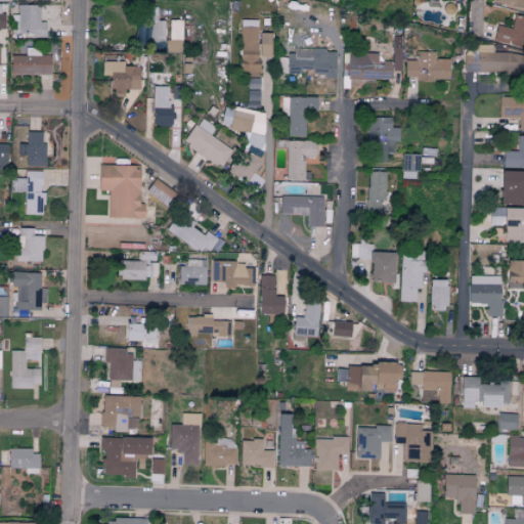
[(523,0),(494,0),(493,3),(523,10),(523,0)]
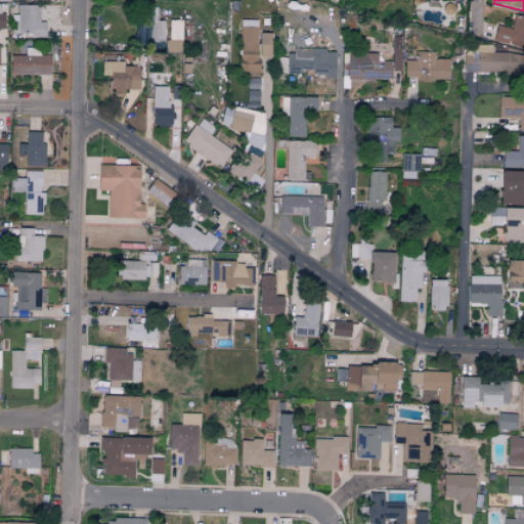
[(39,23),(39,6),(17,5),(17,15),(11,14),(11,36),(44,37),(45,23),(39,23)]
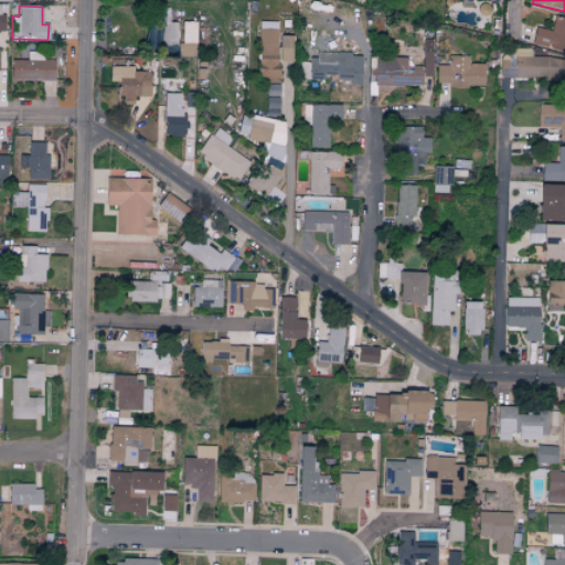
[(532,44),(564,51),(564,18),(554,16),(552,30),(535,27),(532,44)]
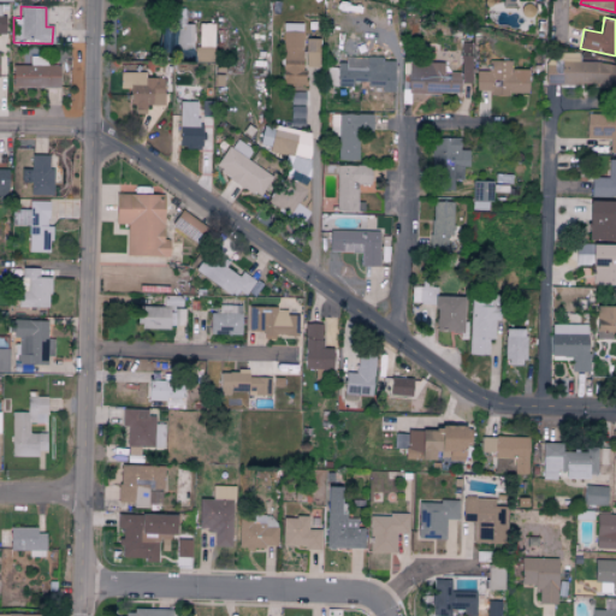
[(175,47),(191,47),(193,23),(176,22),(175,47)]
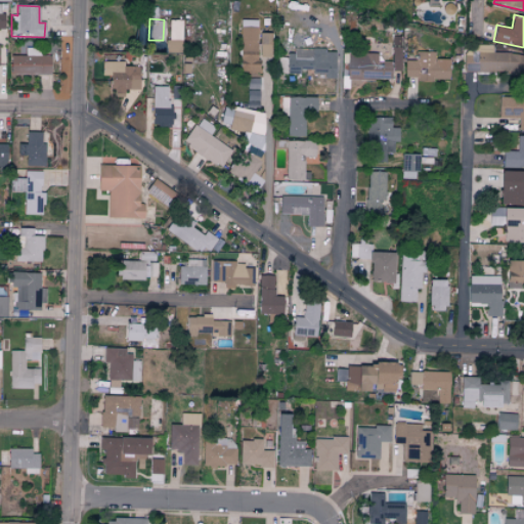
[(182,20),(169,20),(169,40),(181,40),(182,20)]
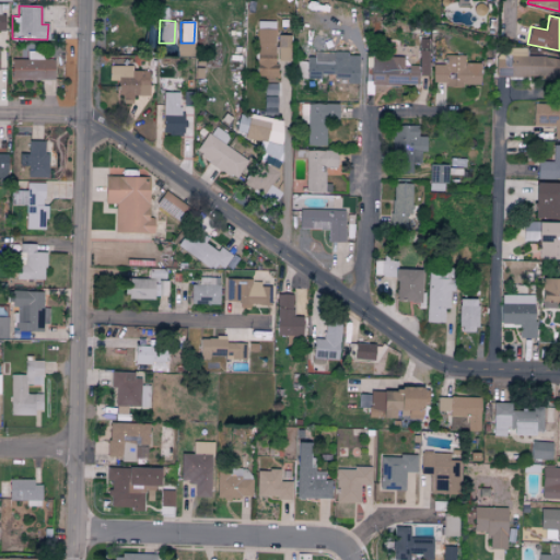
[(276,22),(257,22),(256,78),(273,78),(276,22)]
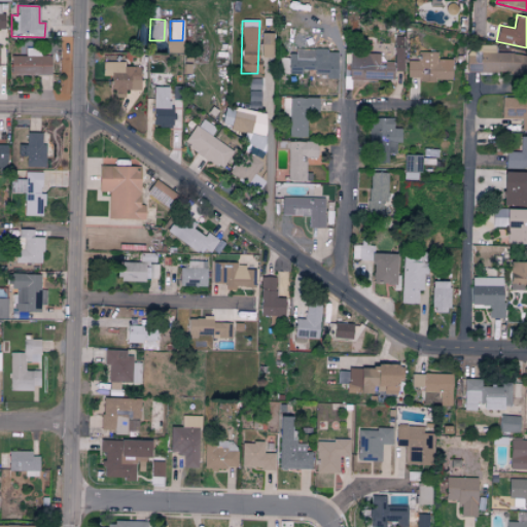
[(272,58),(273,34),(261,33),(260,57),(272,58)]
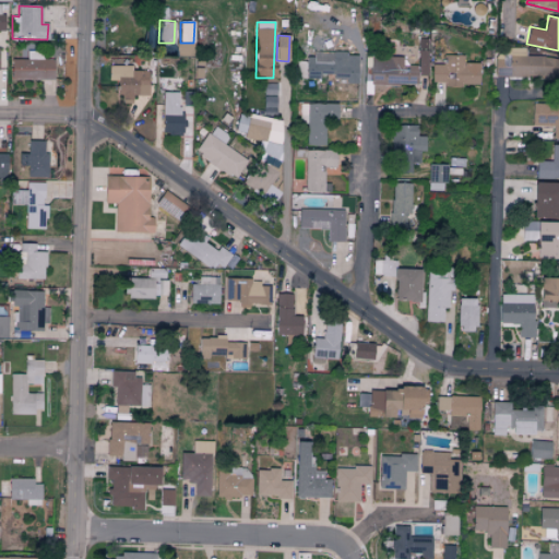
[(417,75),(426,75),(427,47),(418,47),(417,75)]
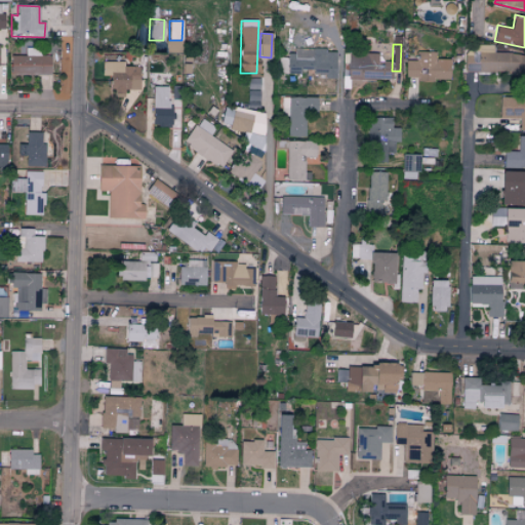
[(465,74),(524,74),(524,53),(492,52),(492,45),(476,44),(476,51),(465,50),(465,74)]
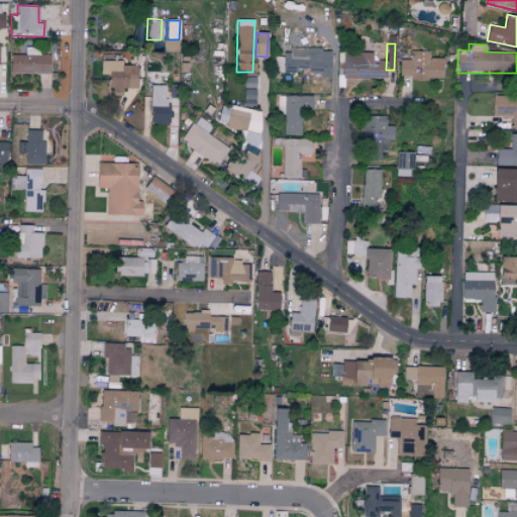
[(10,73),(49,74),(49,56),(37,56),(37,47),(24,47),(24,56),(10,56),(10,73)]
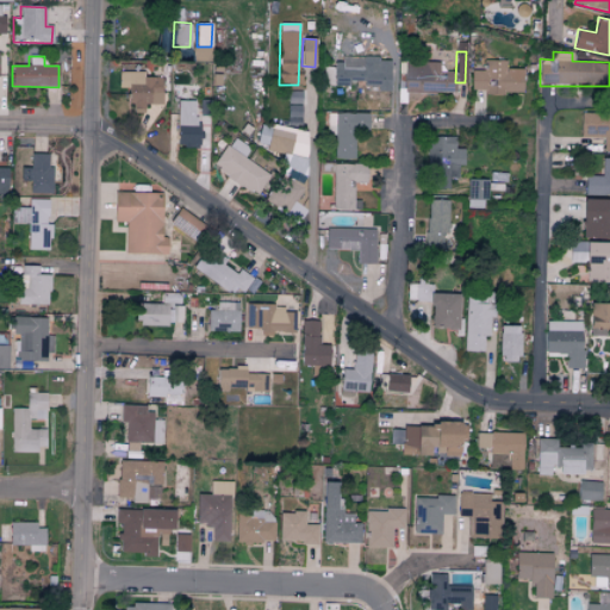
[(391,58),(342,57),(342,66),(324,66),(323,83),(363,85),(363,88),(390,88),(391,58)]
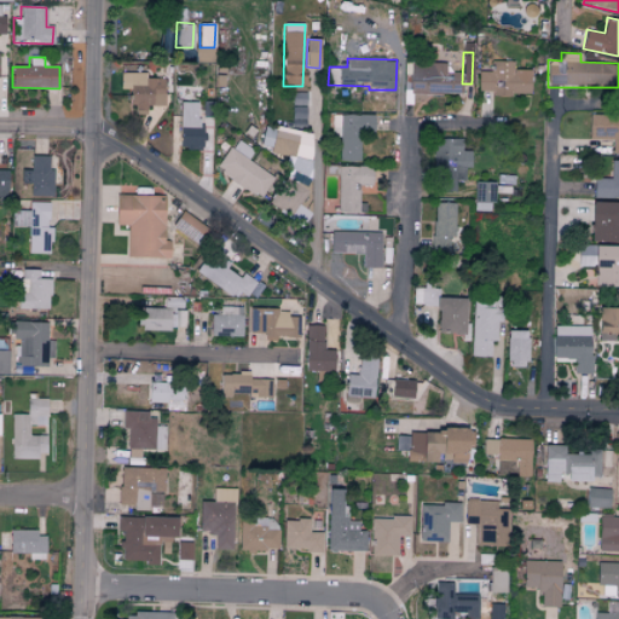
[(531,70),(513,69),(513,62),(479,61),(478,91),(492,92),(492,94),(531,96),(531,70)]
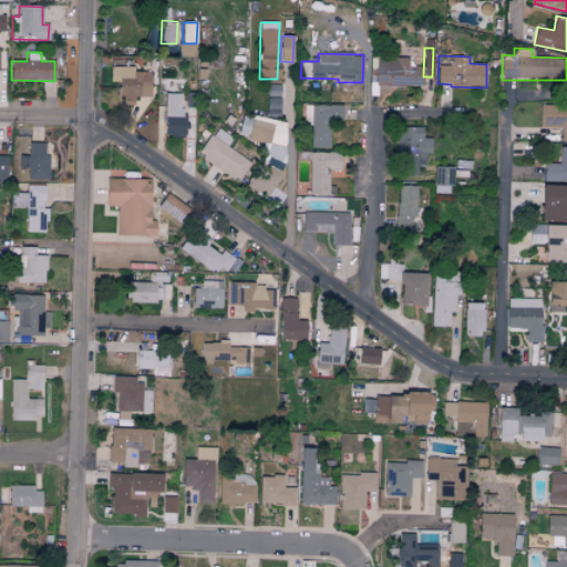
[(422,86),(423,66),(408,66),(408,58),(375,58),(374,85),(422,86)]
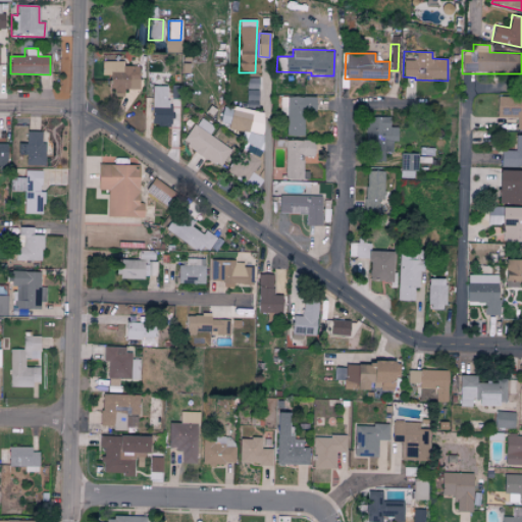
[(101,62),(101,75),(109,75),(109,89),(114,89),(114,97),(123,97),(123,90),(139,90),(139,66),(123,66),(123,61),(101,62)]
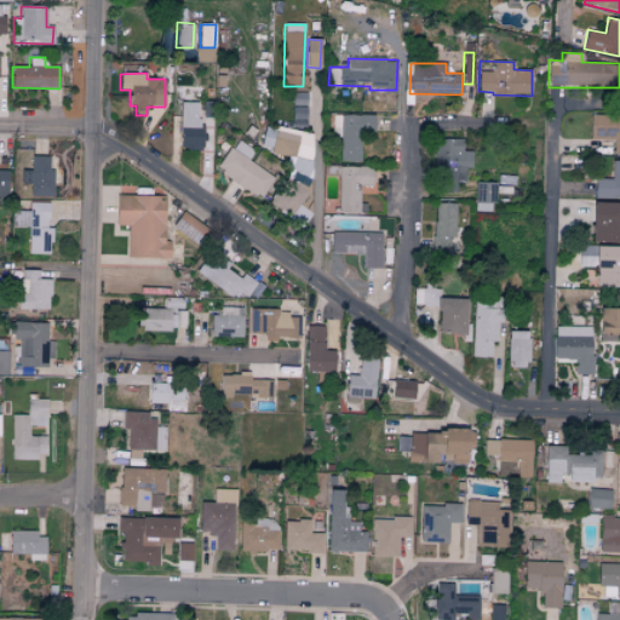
[(306,92),(292,92),(292,105),(306,105),(306,92)]
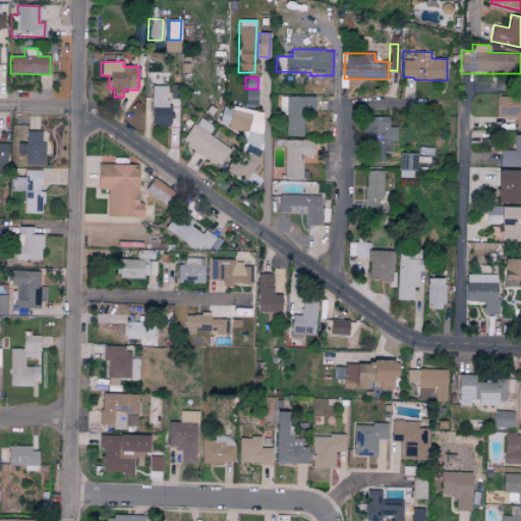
[(168,126),(169,87),(151,87),(151,126),(168,126)]
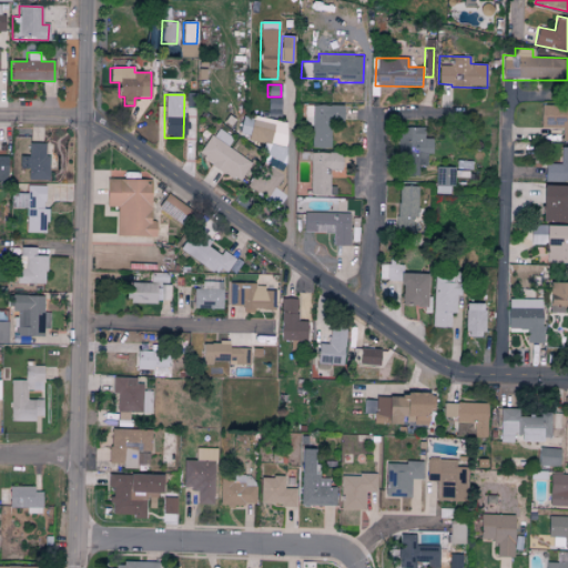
[(281,98),(267,98),(267,117),(281,117),(281,98)]
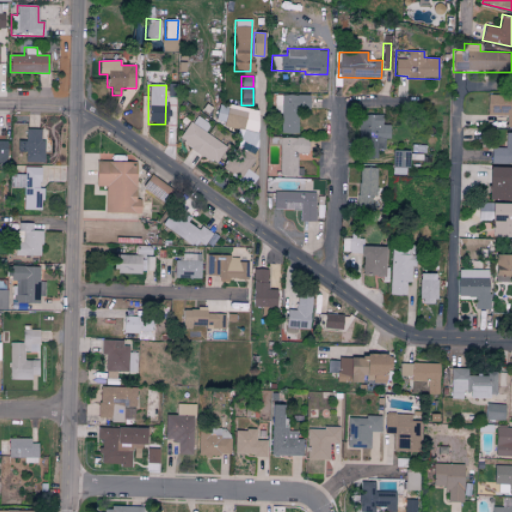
[(297,134),(298,110),(309,110),(309,95),(274,94),(274,112),(281,112),(280,133),(297,134)]
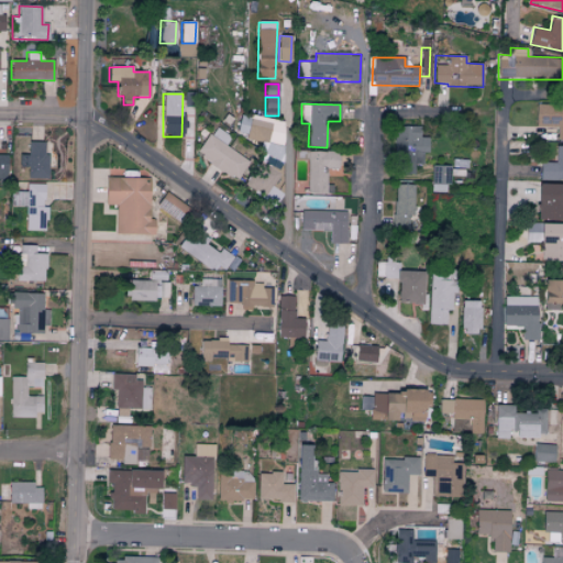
[(558,140),(562,139),(562,103),(538,103),(538,124),(558,125),(558,140)]
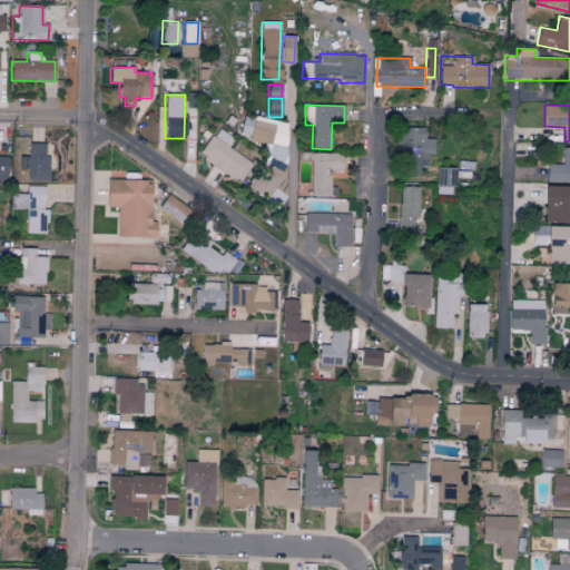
[(288,124),(254,116),(253,119),(243,117),(239,134),(249,135),(248,140),(284,148),(288,124)]
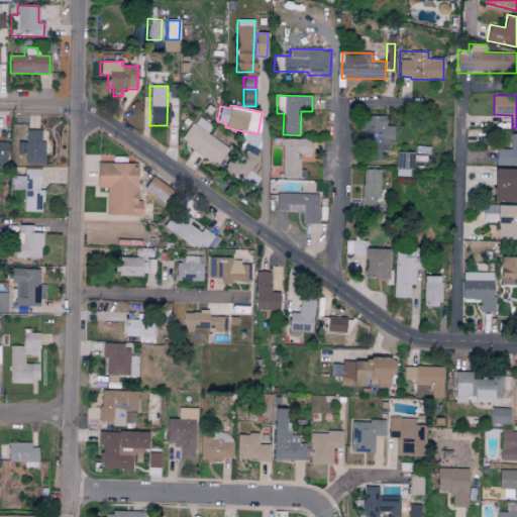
[(207,134),(211,125),(195,116),(181,143),(218,165),(228,146),(207,134)]
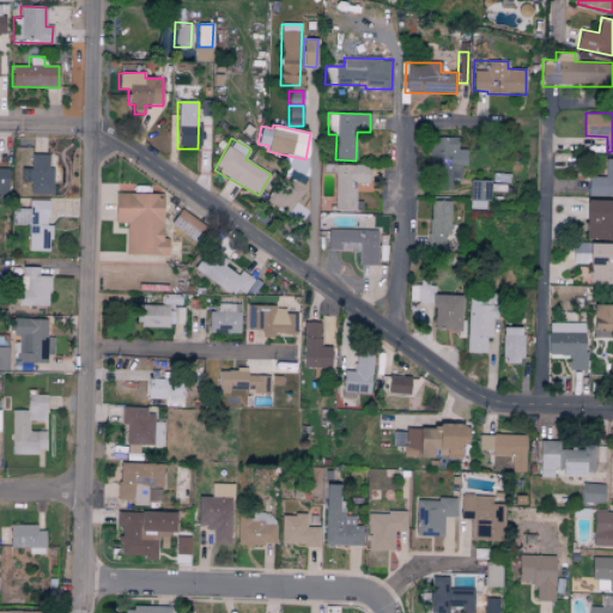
[(457,138),(430,138),(429,189),(451,189),(451,178),(460,178),(460,165),(466,165),(466,150),(457,150),(457,138)]
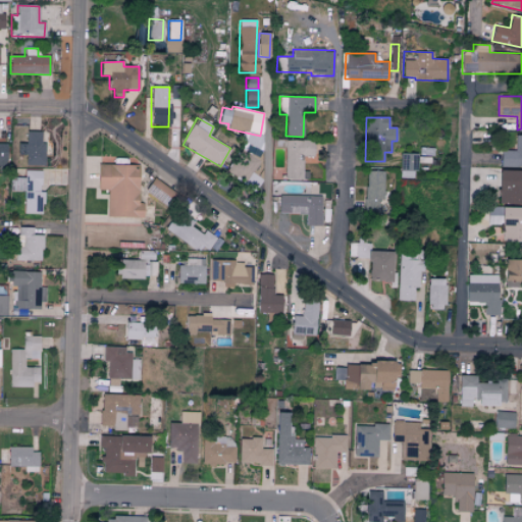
[(44,165),(45,143),(41,143),(41,132),(27,132),(25,144),(17,144),(17,155),(25,155),(25,165),(44,165)]
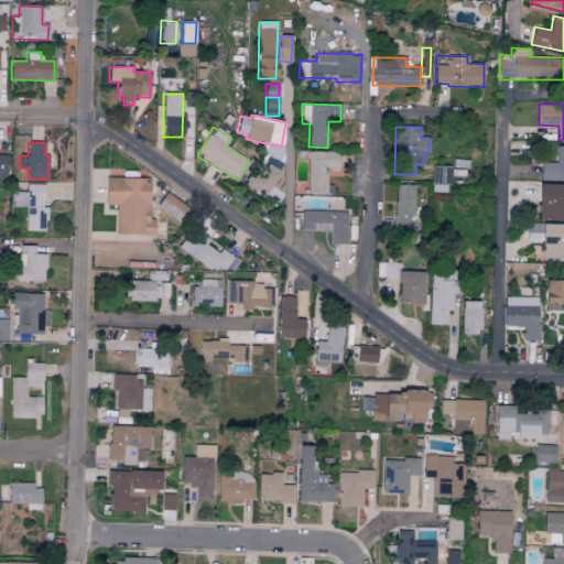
[(563,145),(556,147),(556,163),(541,162),(540,180),(563,180),(563,145)]
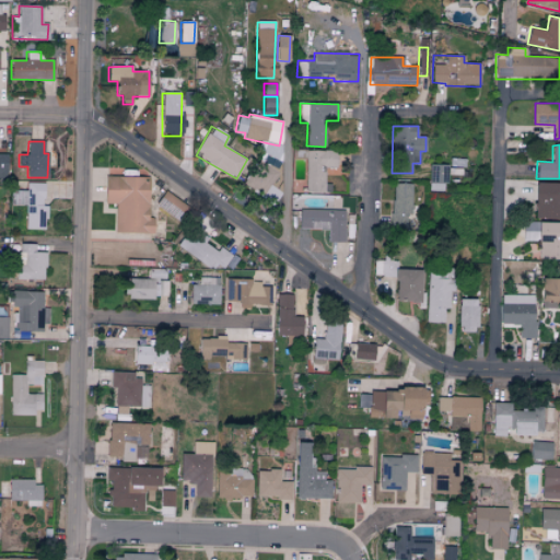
[(305,150),(305,193),(329,193),(329,184),(324,184),(325,168),(337,168),(337,151),(305,150)]
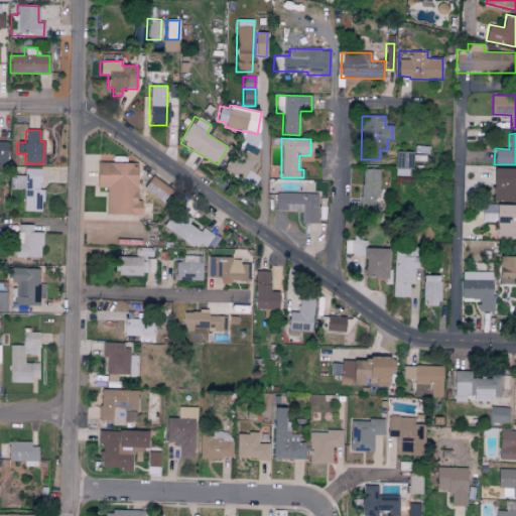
[(395,171),(411,171),(412,152),(396,151),(395,171)]
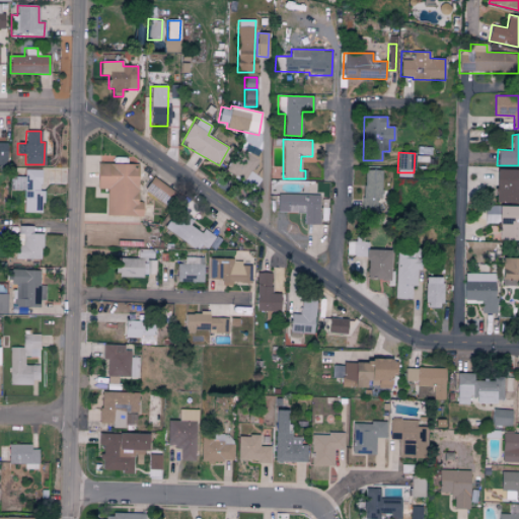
[(138,164),(97,163),(96,189),(106,190),(106,216),(142,216),(142,203),(137,203),(138,164)]
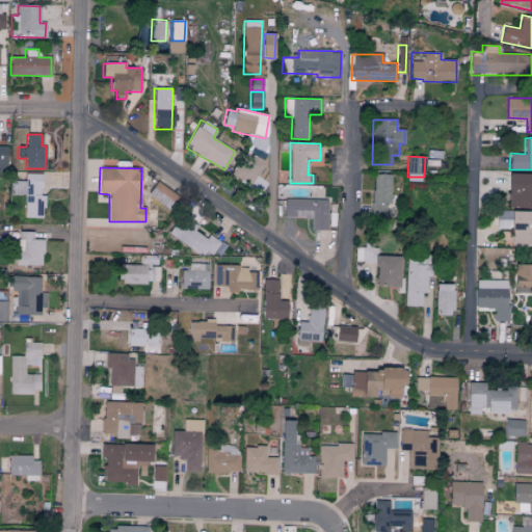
[(24,217),(44,218),(44,196),(41,196),(42,175),(25,174),(25,181),(11,181),(11,195),(24,195),(24,217)]
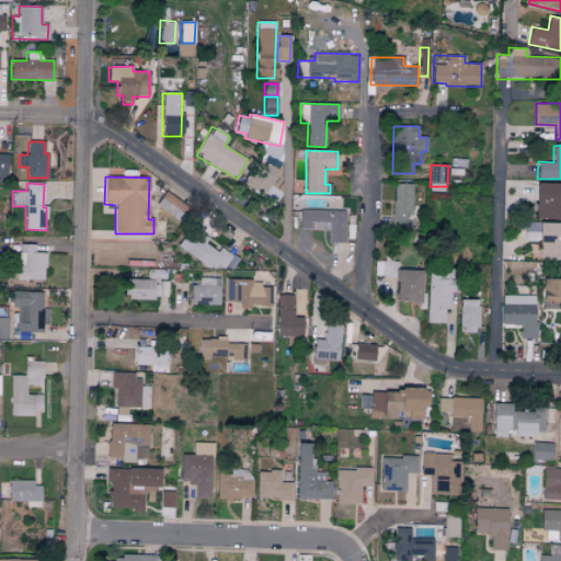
[(392,229),(407,229),(407,214),(412,215),(413,184),(392,183),(392,229)]
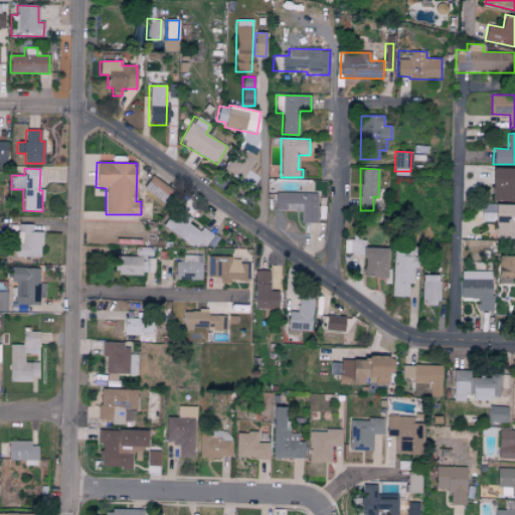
[(514,201),(514,168),(492,168),(492,200),(514,201)]
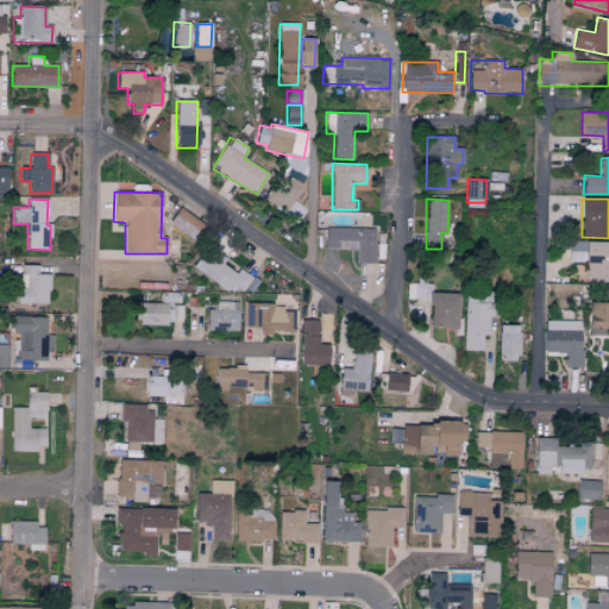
[(201,221),(177,208),(168,224),(192,238),(201,221)]
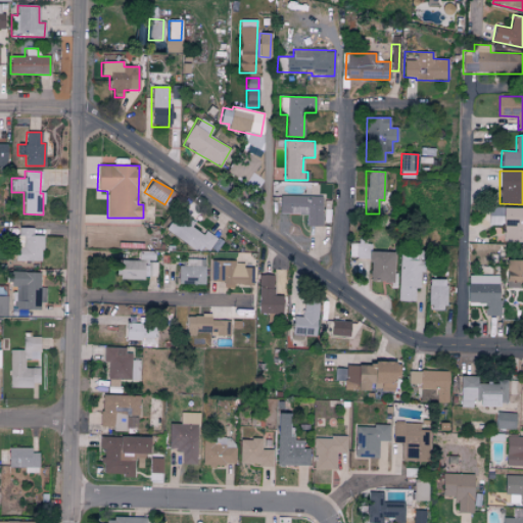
[(321,196),(279,195),(279,214),(305,215),(305,226),(320,226),(321,196)]
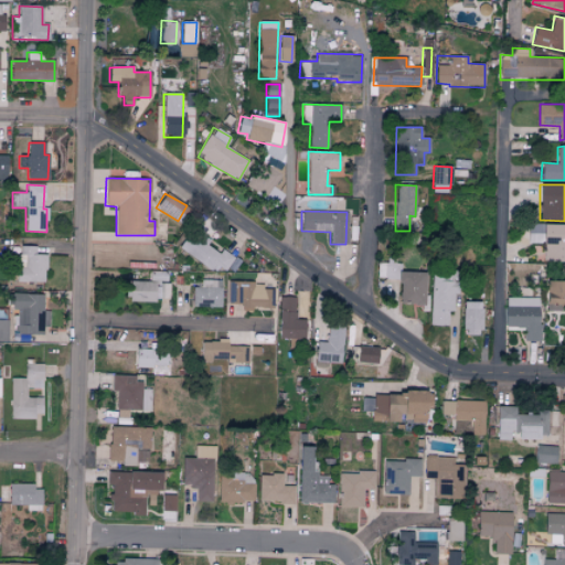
[(564,260),(564,224),(542,225),(543,262),(564,260)]
